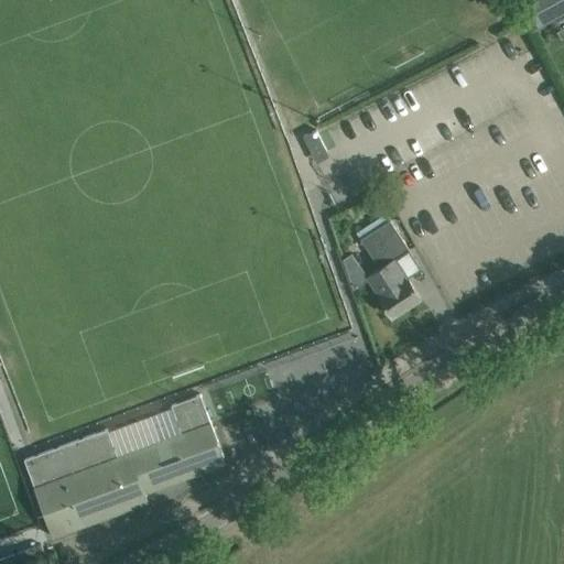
[(563,0),(523,0),(538,26),(563,11),(563,0)]
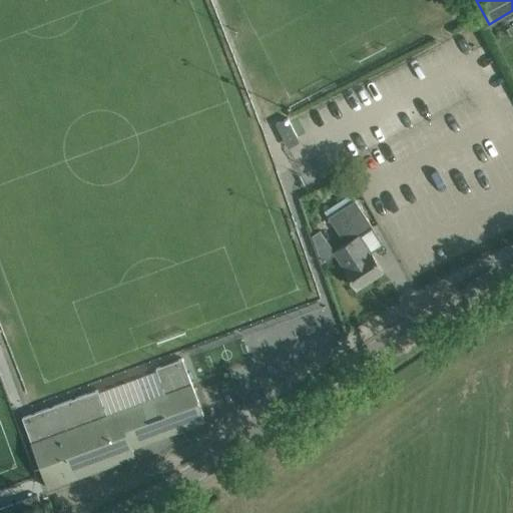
[(287,118),(276,123),(286,143),(297,137),(290,122),(288,118),(288,117),(287,118)]
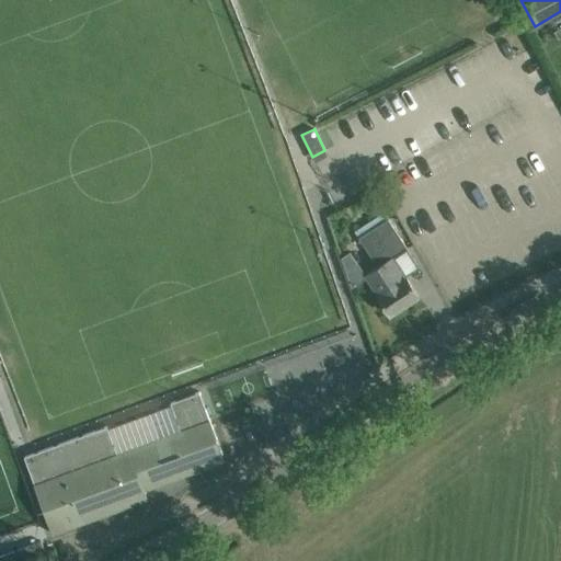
[(384,210),(354,230),(359,237),(377,265),(365,274),(364,274),(366,277),(390,315),(419,296),(405,276),(404,276),(392,258),(407,248),(388,218),(384,210)]
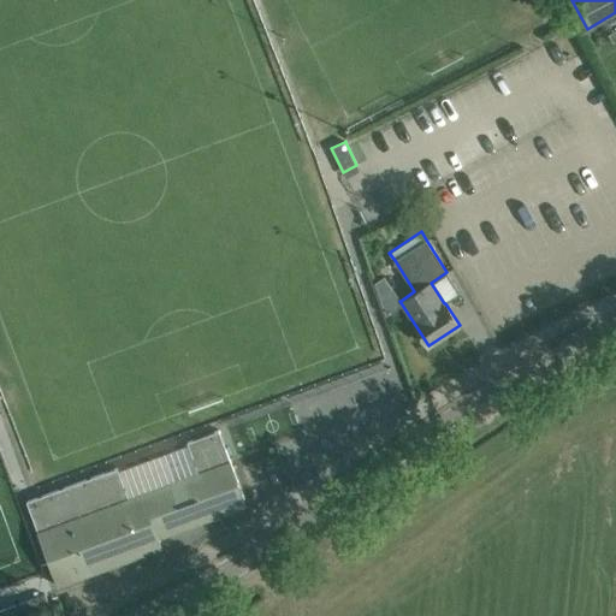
[(117,467),(27,499),(57,585),(90,572),(89,567),(160,540),(159,537),(220,514),(218,508),(244,498),(219,430),(188,442),(201,480),(131,505),(117,467)]
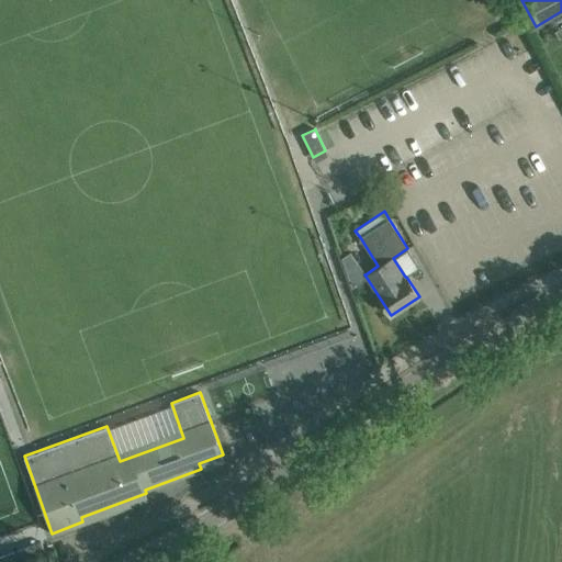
[(0,557),(0,561),(24,561),(45,554),(41,542),(0,557)]
